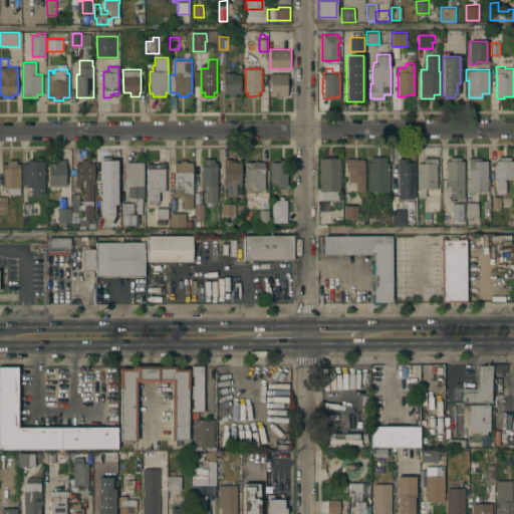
[(241,92),(236,92),(236,96),(229,96),(229,92),(224,92),(223,76),(224,76),(224,72),(234,72),(234,73),(241,73),(241,92)]
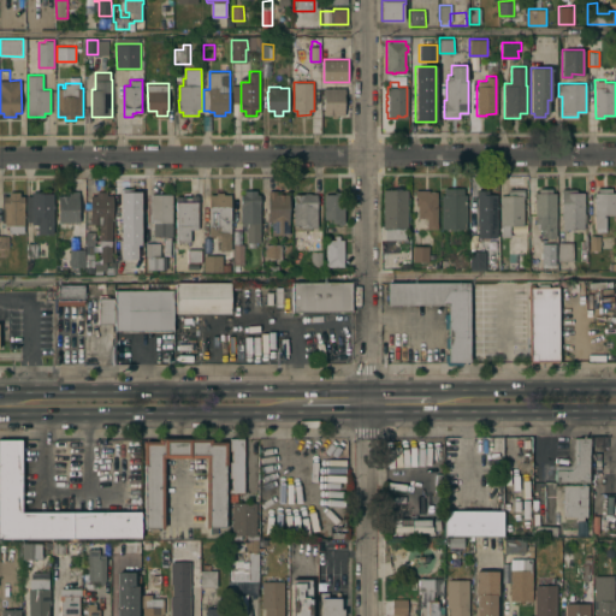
[(345,87),(345,93),(344,93),(344,114),(324,114),(324,88),(345,87)]
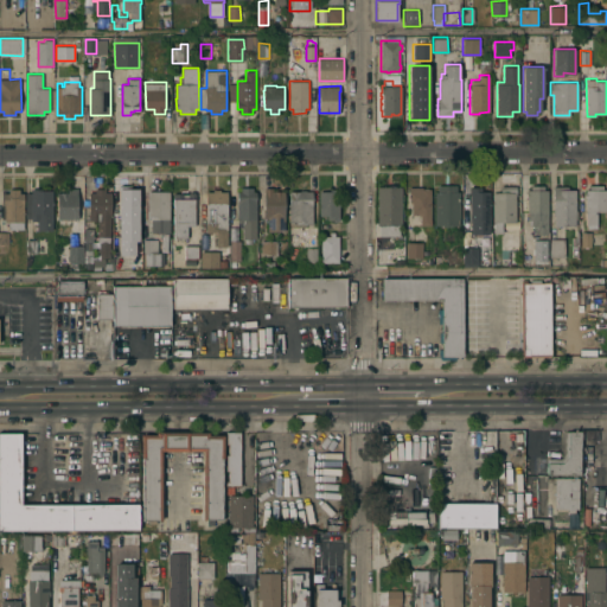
[(434,191),(438,191),(438,184),(457,184),(457,191),(459,191),(459,224),(452,224),(452,225),(442,225),(442,224),(435,224),(434,191)]
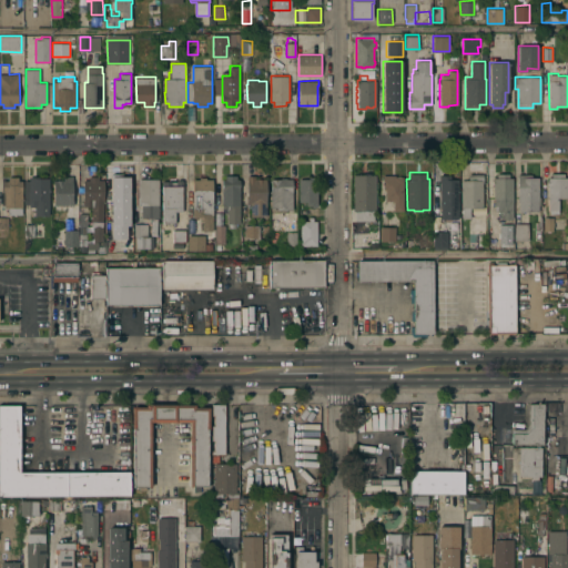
[(460,180),(468,180),(468,174),(483,173),(483,181),(483,208),(469,208),(469,217),(463,217),(462,208),(460,208),(460,180)]
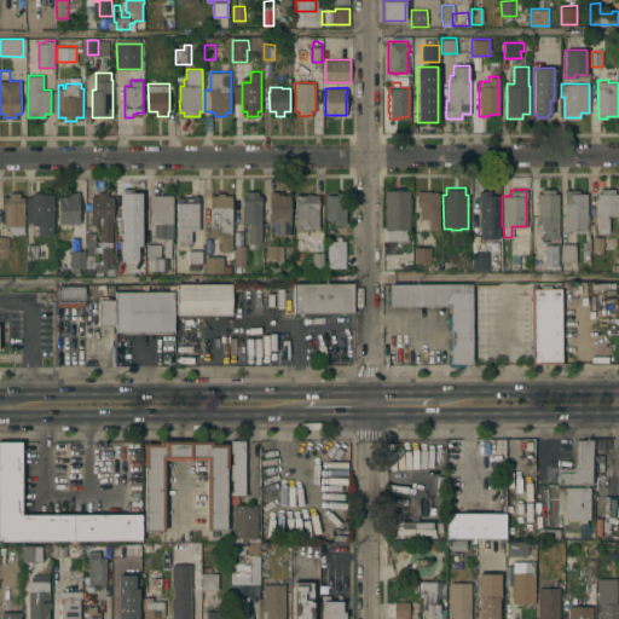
[(559,238),(545,238),(545,230),(542,230),(542,224),(538,224),(538,215),(538,201),(537,201),(537,196),(538,196),(538,192),(542,192),(542,189),(555,189),(555,192),(559,192),(559,238)]
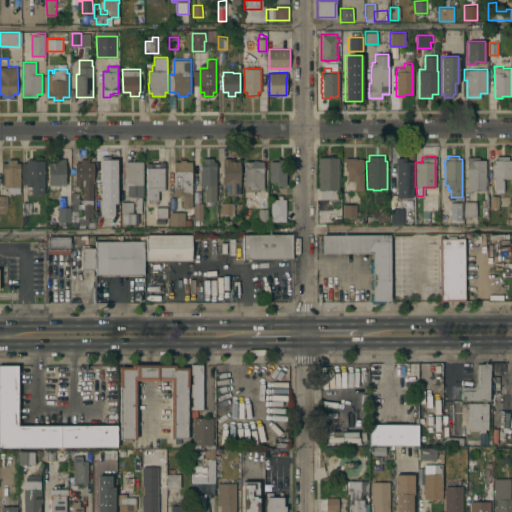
[(511,177),(501,178),(501,184),(494,184),(494,166),(492,166),(492,161),(494,161),(494,159),(497,159),(497,156),(508,156),(508,159),(511,159),(511,177)]
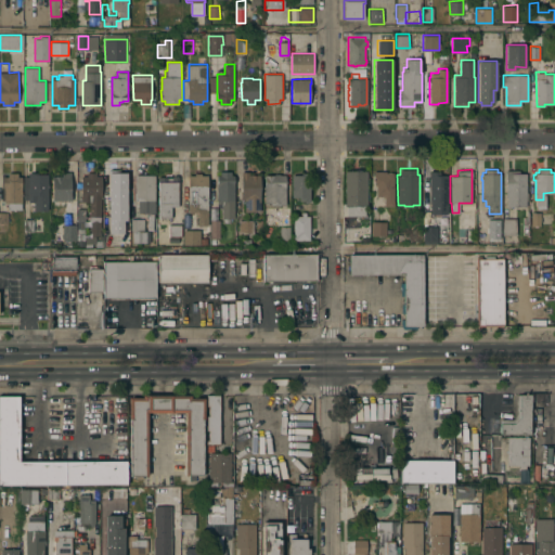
[(216,175),(220,175),(219,171),(231,170),(231,176),(234,176),(234,201),(233,201),(234,218),(231,218),(231,221),(224,222),(224,219),(223,219),(223,218),(221,218),(221,203),(217,203),(216,175)]
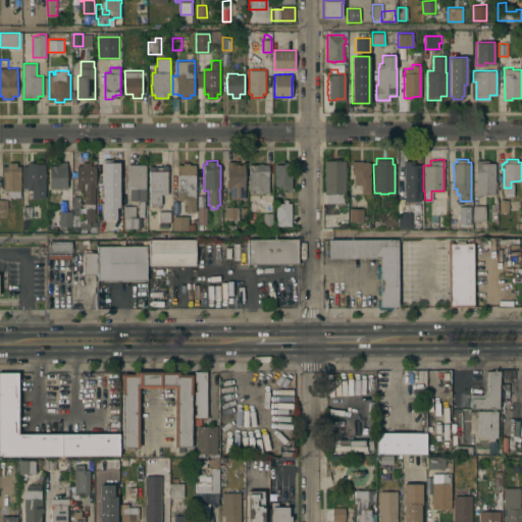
[(324,193),(324,160),(345,160),(345,192),(344,192),(344,202),(325,202),(325,193),(324,193)]
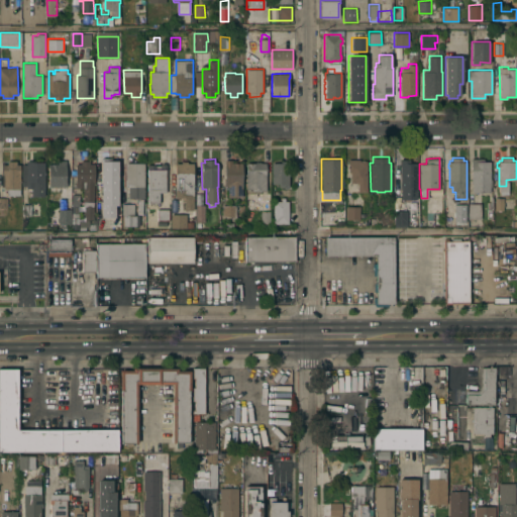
[(348,172),(347,160),(359,159),(359,161),(362,161),(362,160),(364,160),(364,161),(367,161),(367,191),(357,192),(357,182),(349,182),(349,172),(348,172)]
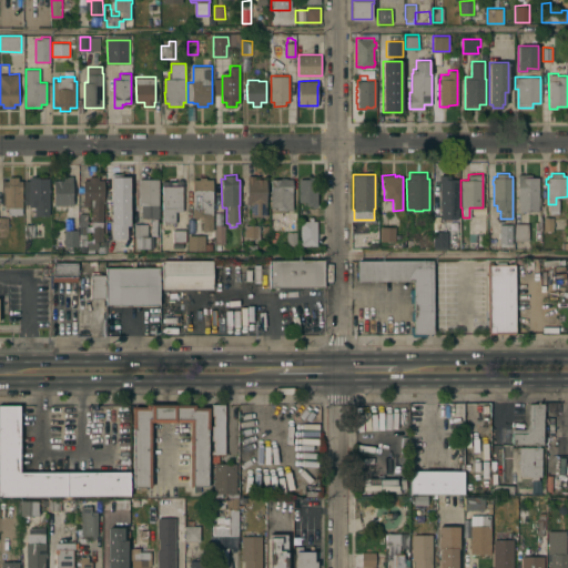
[(439,174),(450,174),(450,179),(457,179),(458,201),(456,201),(457,217),(440,219),(439,174)]
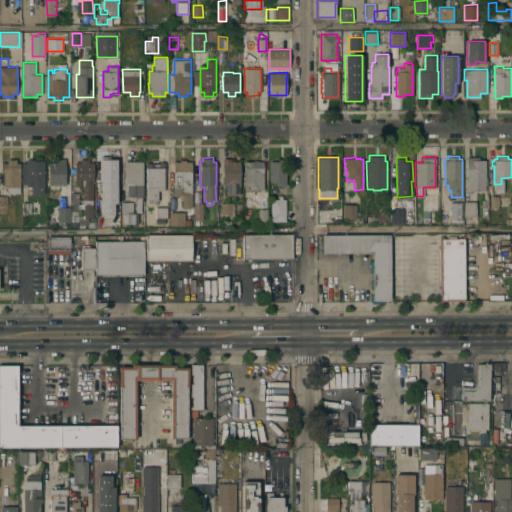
[(468,181),(467,182),(467,157),(478,157),(478,159),(485,159),(485,177),(487,176),(487,184),(485,184),(485,190),(468,190),(468,181)]
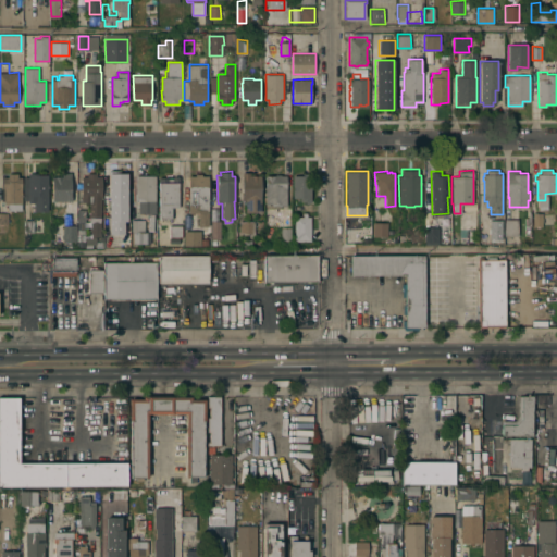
[(23,176),(28,176),(28,173),(38,172),(38,174),(48,174),(48,211),(34,211),(34,202),(28,202),(28,199),(24,199),(23,176)]
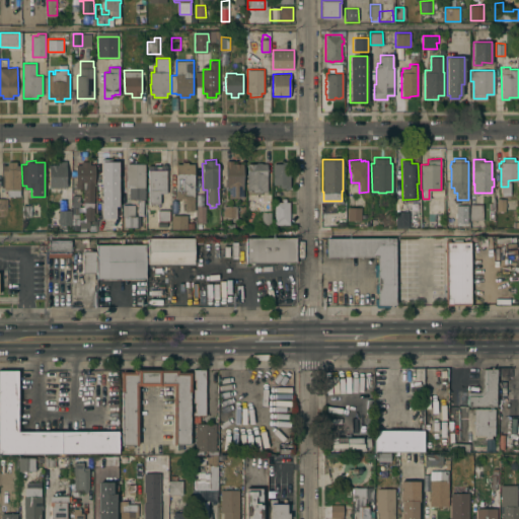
[(93,207),(94,207),(94,221),(89,221),(90,207),(83,207),(83,188),(75,188),(75,163),(81,163),(81,160),(89,160),(89,163),(94,163),(93,207)]
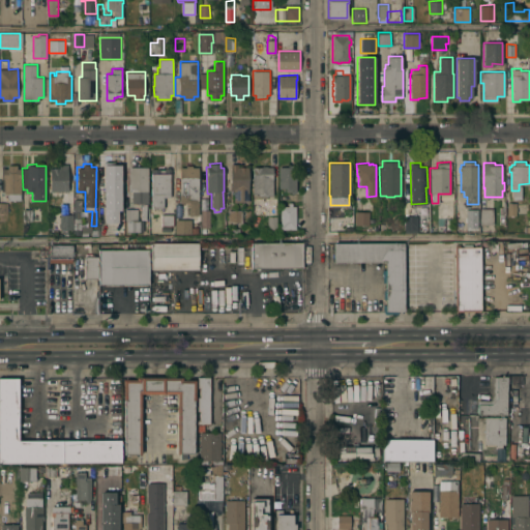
[(248,201),(234,201),(234,189),(230,189),(230,182),(230,164),(237,164),(237,166),(248,166),(248,201)]
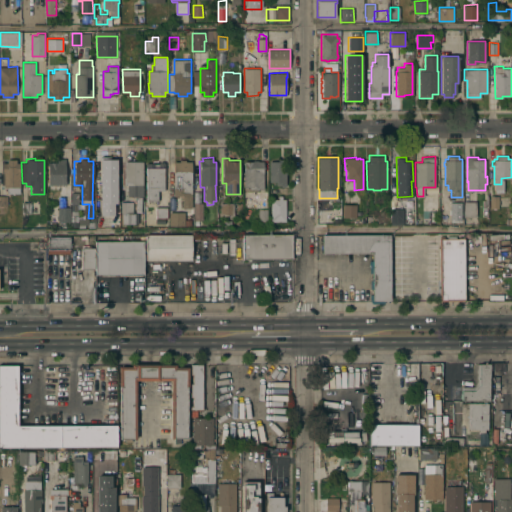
[(20,192),(7,192),(7,187),(4,187),(4,172),(2,172),(2,162),(7,162),(7,159),(16,159),(16,162),(20,162),(20,192)]
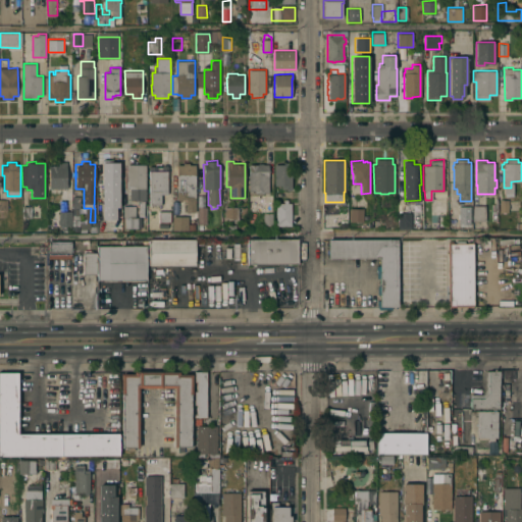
[(103,163),(105,163),(105,162),(111,162),(120,162),(120,189),(104,190),(103,163)]
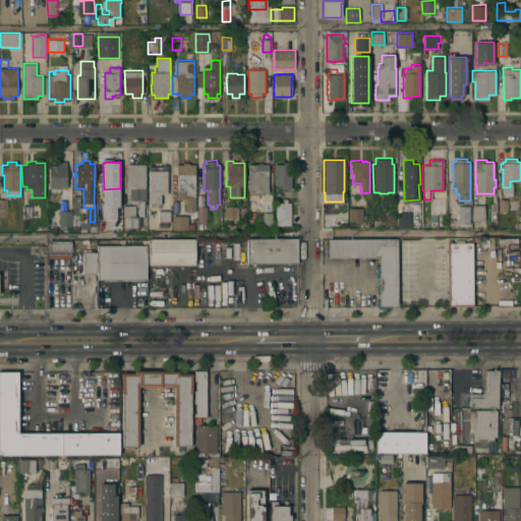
[(176,164),(182,164),(182,162),(188,162),(188,164),(194,164),(194,211),(185,211),(185,198),(177,198),(176,164)]
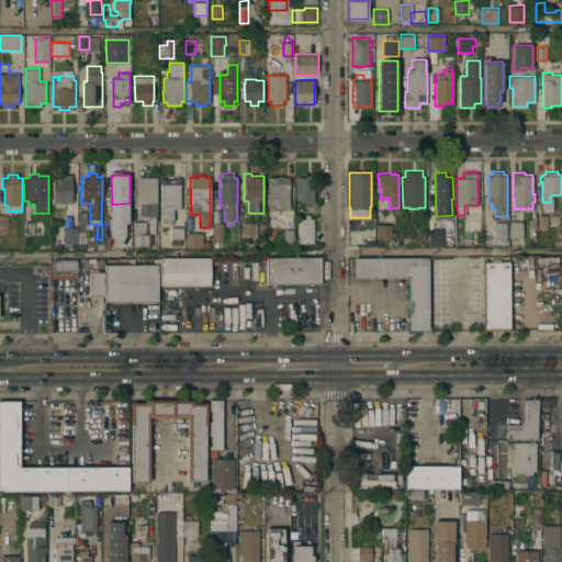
[(268,177),(278,177),(278,175),(283,175),(283,177),(289,177),(289,208),(273,208),(273,204),(268,204),(268,192),(266,189),(268,188),(268,177)]
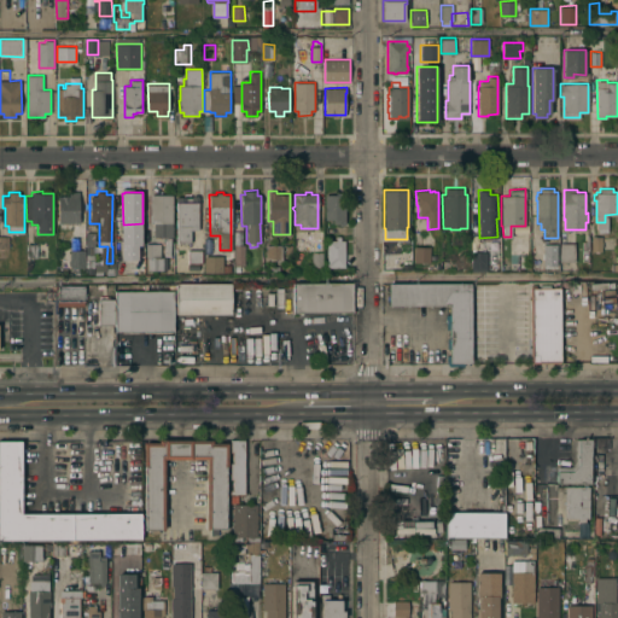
[(325,194),(336,194),(336,192),(345,192),(345,222),(344,222),(344,225),(339,225),(339,223),(333,223),(333,219),(325,219),(325,194)]
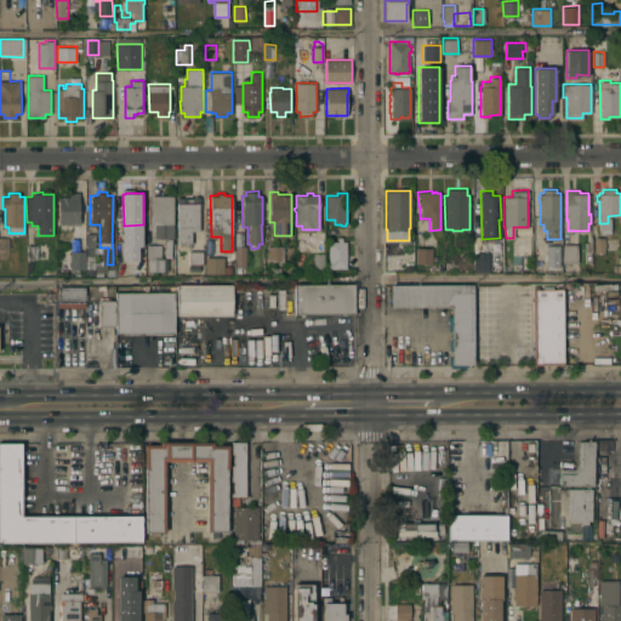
[(58,197),(72,197),(72,194),(79,194),(79,217),(80,217),(80,223),(79,223),(78,237),(68,235),(68,243),(58,243),(58,197)]
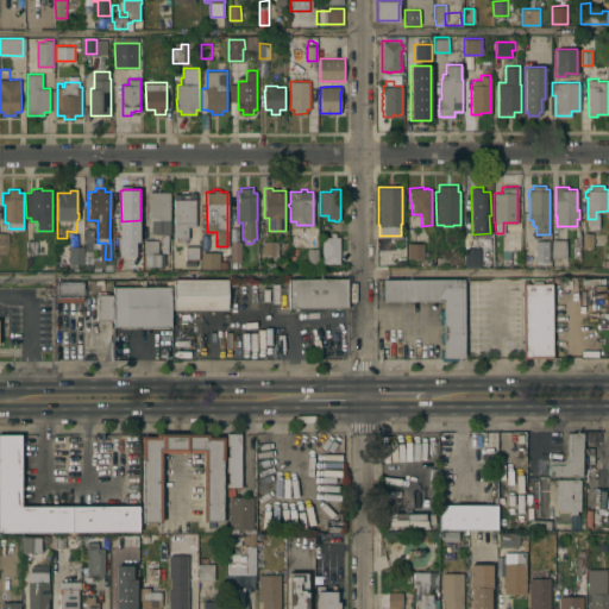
[(148,192),(170,192),(170,234),(151,234),(151,221),(148,221),(148,192)]
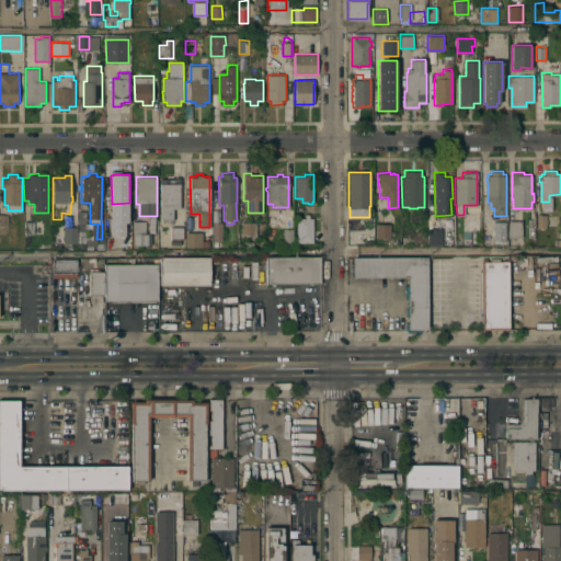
[(160,179),(169,179),(169,183),(173,183),(173,179),(174,176),(178,176),(179,178),(180,179),(180,183),(180,208),(172,208),(173,219),(160,219),(160,179)]
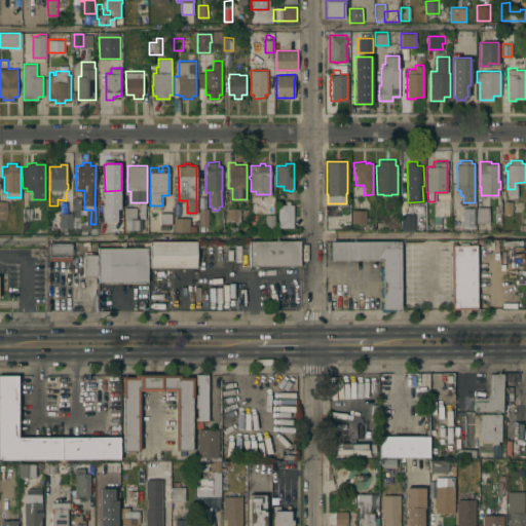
[(278,203),(286,204),(286,200),(290,200),(290,203),(294,203),(294,227),(278,227),(278,203)]
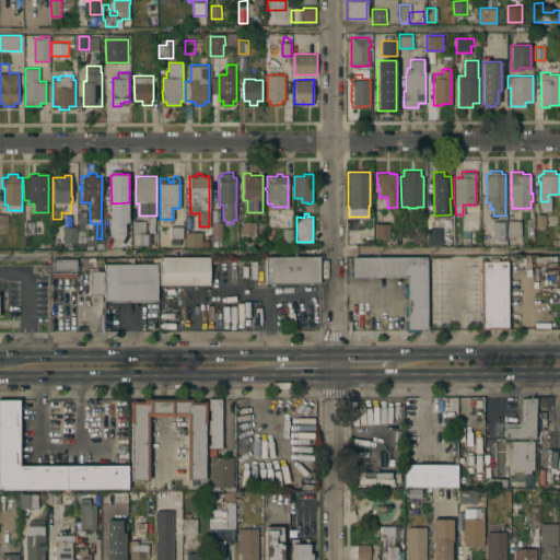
[(480,213),(492,213),(492,229),(487,229),(487,236),(480,236),(480,213)]
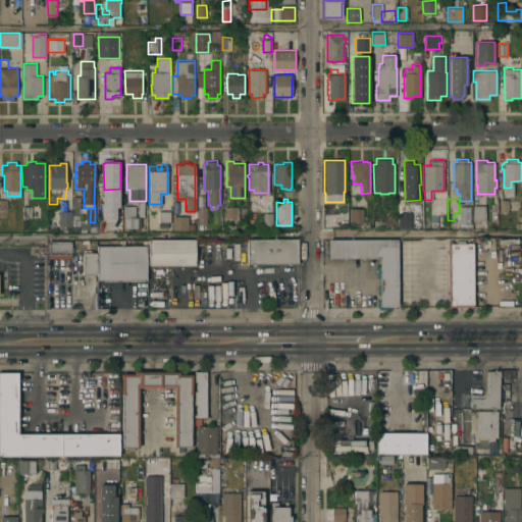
[(500,199),(509,199),(509,212),(500,212),(500,199)]
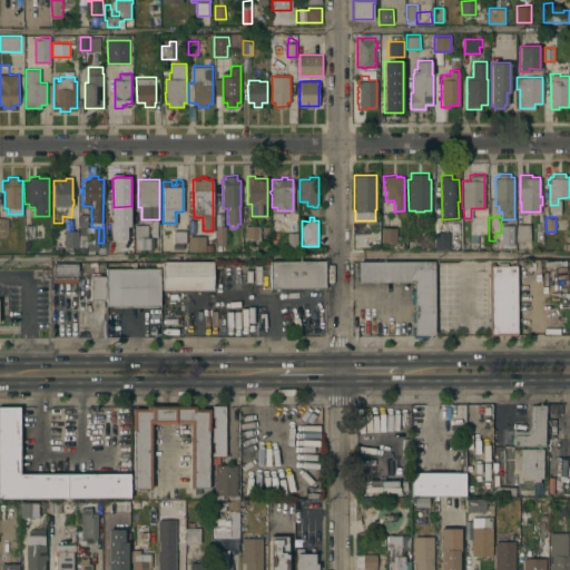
[(92,224),(90,245),(99,246),(101,225),(92,224)]
